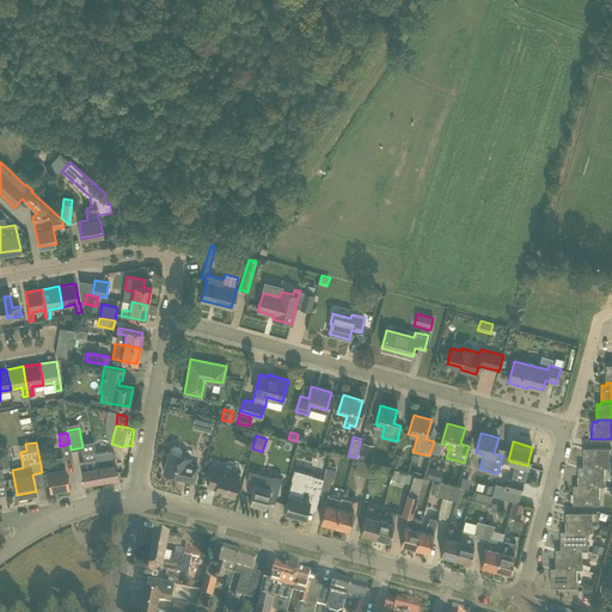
[(181,456),(182,451),(179,446),(175,445),(171,447),(169,453),(169,452),(166,463),(164,464),(163,467),(164,470),(164,472),(181,476),(179,478),(194,482),(197,465),(185,461),(187,457),(181,456)]
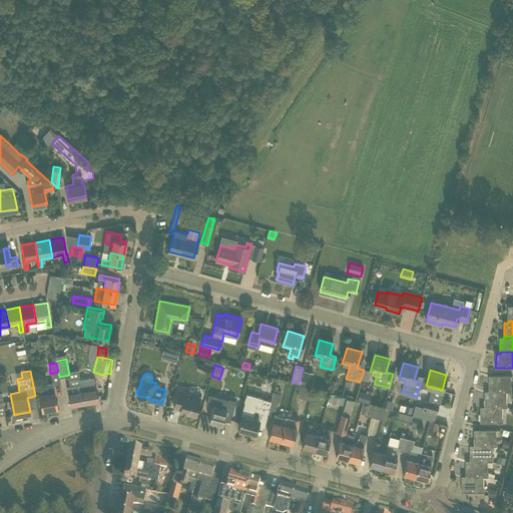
[(300,383),(312,386),(314,379),(313,378),(303,376),(301,375),(300,383)]
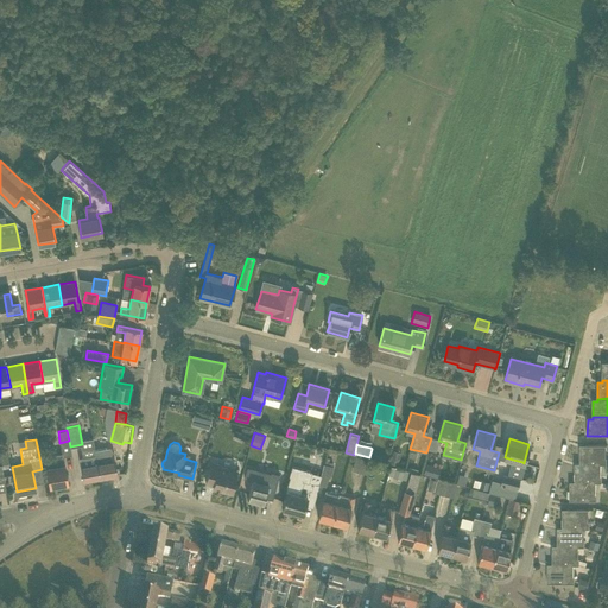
[(606,457),(606,445),(584,444),(584,448),(580,448),(580,463),(601,463),(602,463),(607,463),(607,457),(606,457)]
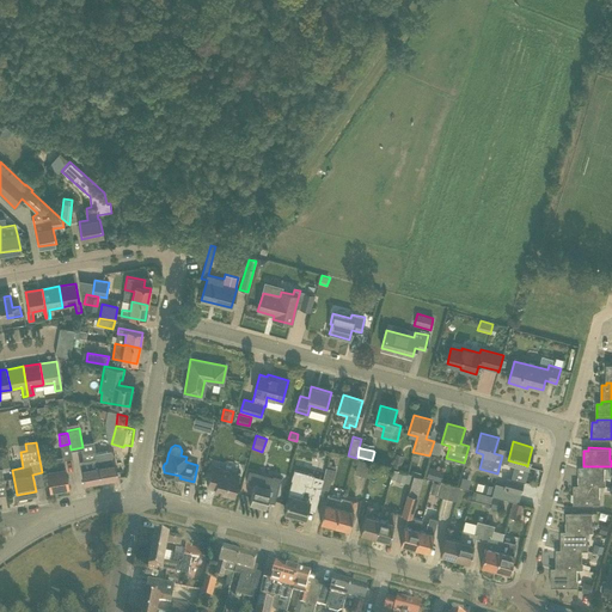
[(101,479),(118,477),(114,454),(108,456),(110,464),(98,466),(101,479)]
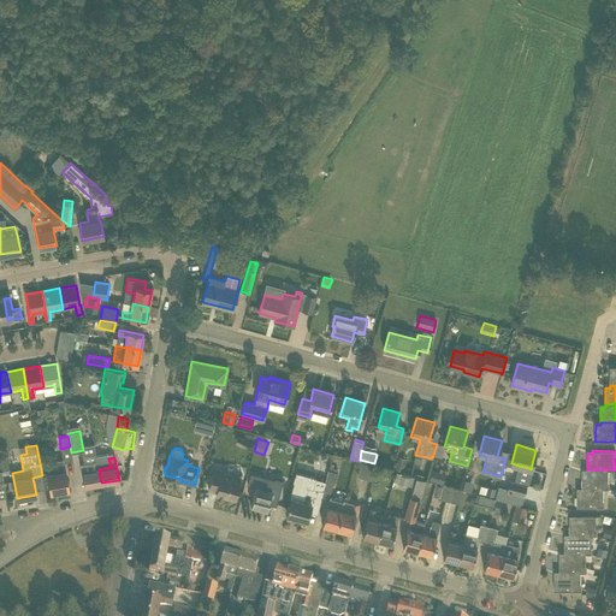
[(65,471),(63,462),(63,460),(46,462),(51,492),(69,489),(65,471)]
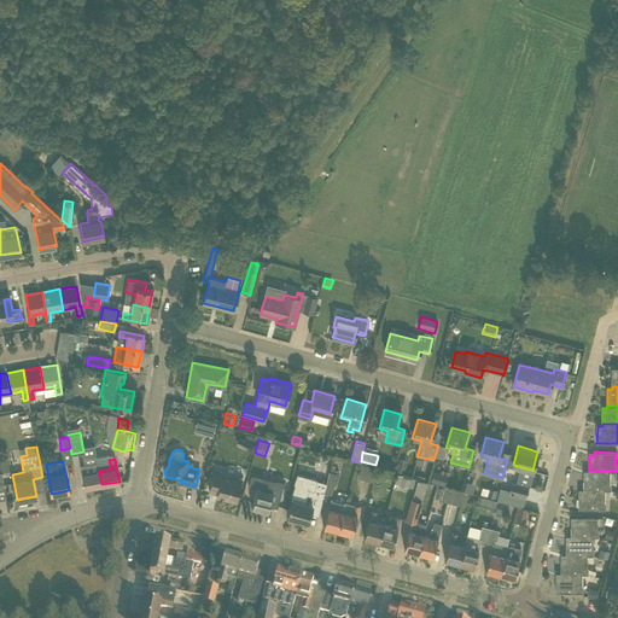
[(286,461),(284,472),(292,473),(295,464),(286,461)]
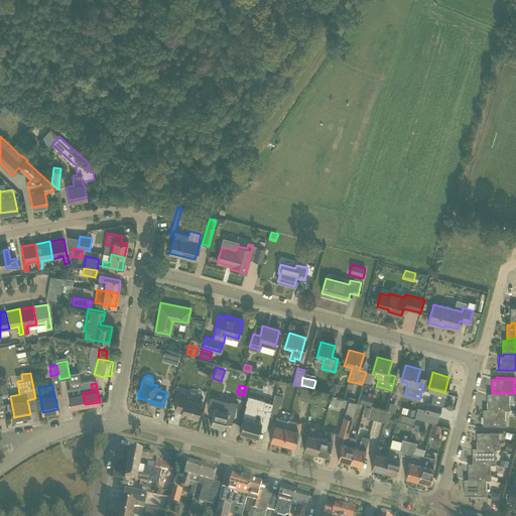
[(82,386),(67,389),(71,407),(85,404),(83,393),(82,386)]
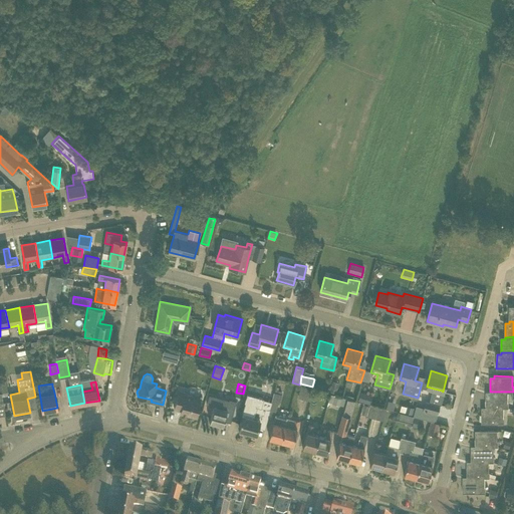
[(338,388),(337,388),(331,384),(329,391),(336,394),(338,388)]
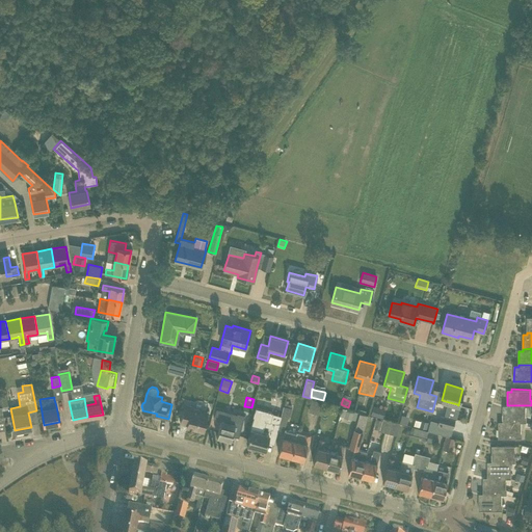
[(320,415),(323,402),(317,401),(314,414),(320,415)]
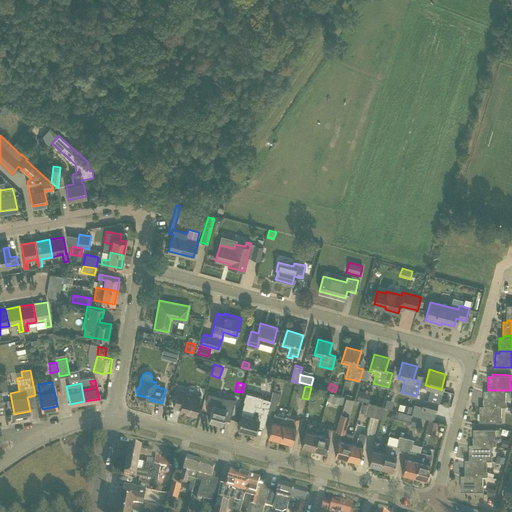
[(195,414),(197,405),(200,395),(186,392),(186,390),(178,388),(173,407),(180,408),(180,410),(195,414)]
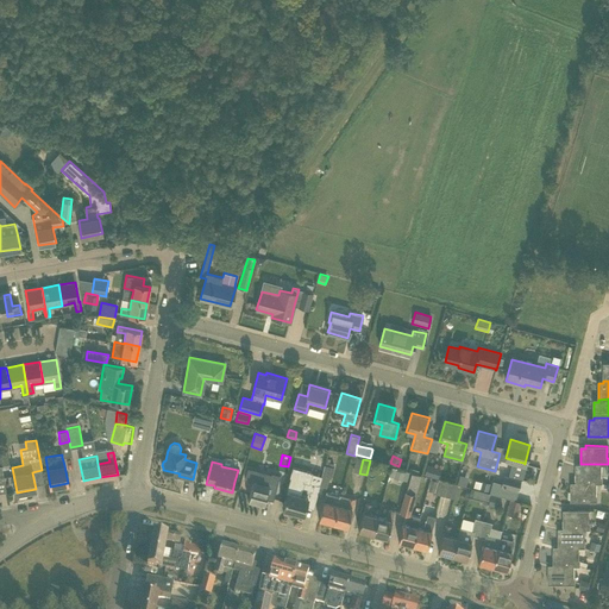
[(439,477),(441,466),(427,463),(425,473),(439,477)]
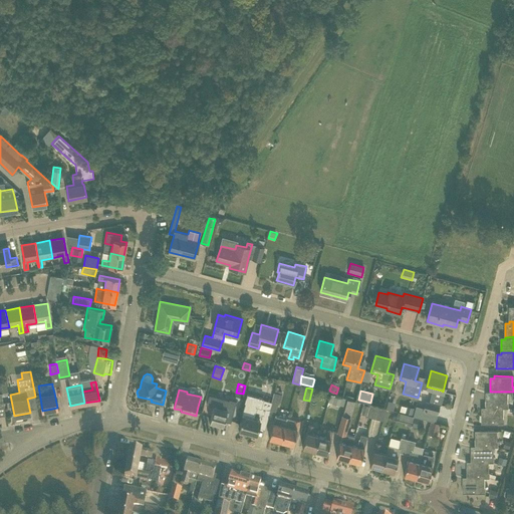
[(508,403),(508,392),(490,392),(490,394),(486,394),(486,407),(504,408),(509,408),(509,403),(508,403)]
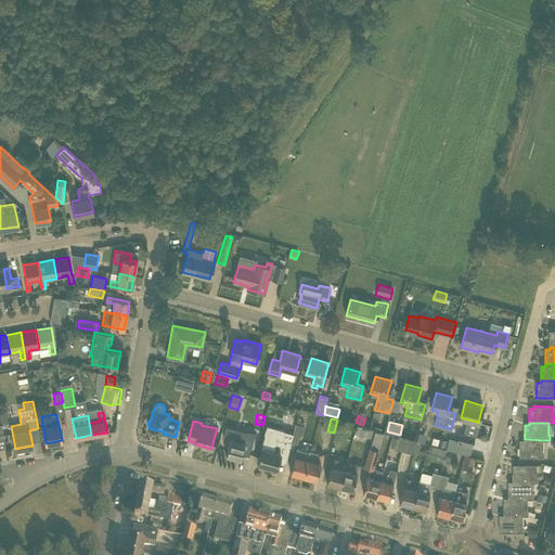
[(302,434),(305,426),(296,424),(295,426),(296,427),(293,439),(292,442),(297,444),(300,434),(302,434)]
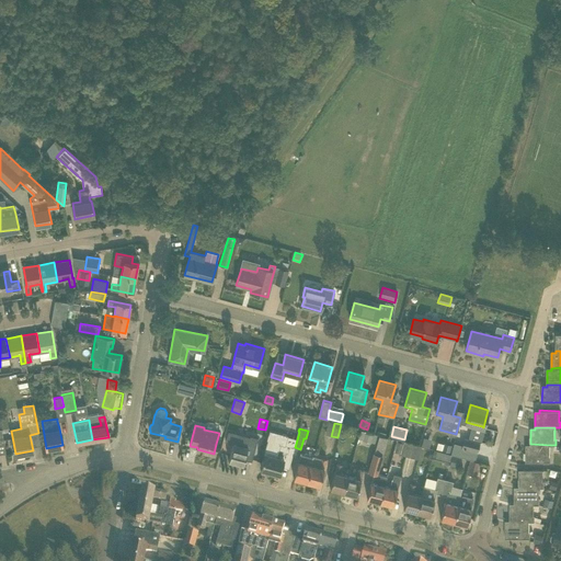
[(373,435),(364,433),(363,439),(362,441),(371,443),(376,443),(378,435),(377,435),(374,434),(373,435)]
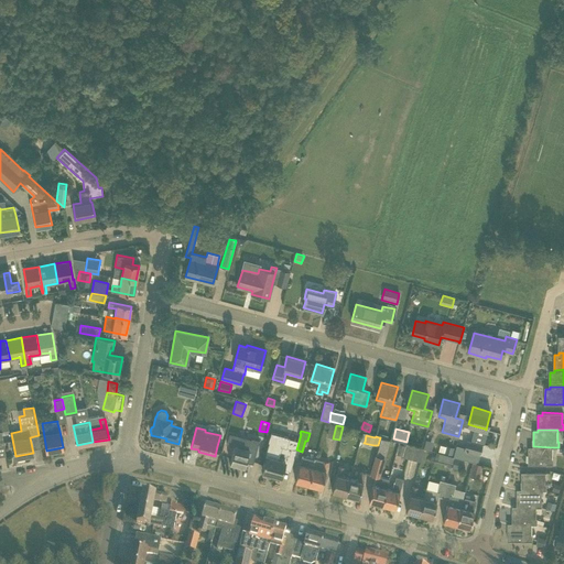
[(381,437),(376,453),(386,455),(387,451),(390,440),(381,437)]
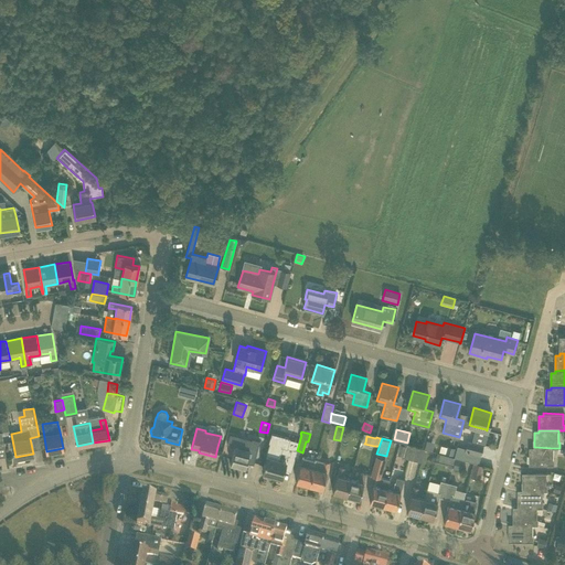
[(482,445),(482,444),(473,441),(468,440),(465,451),(480,455),(482,445)]
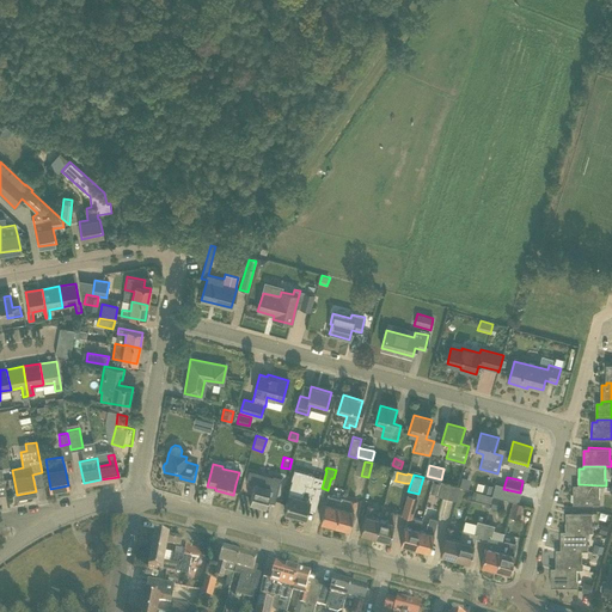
[(274,502),(279,485),(264,482),(263,485),(255,483),(249,502),(263,506),(264,502),(267,501),(274,502)]
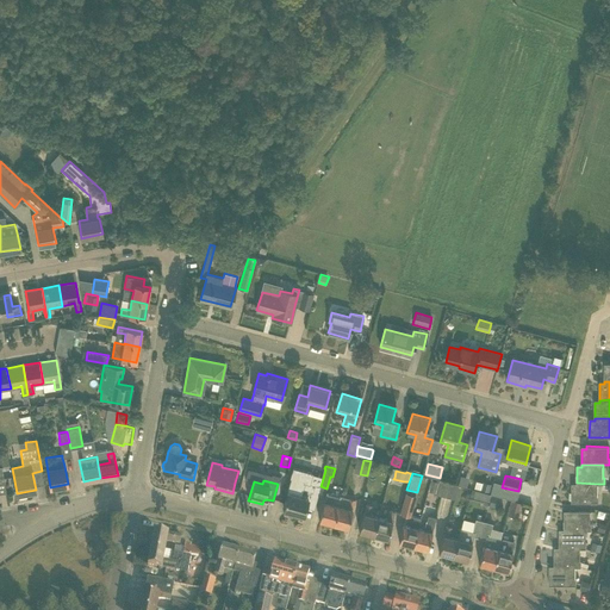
[(474,487),(490,491),(491,483),(475,480),(474,487)]
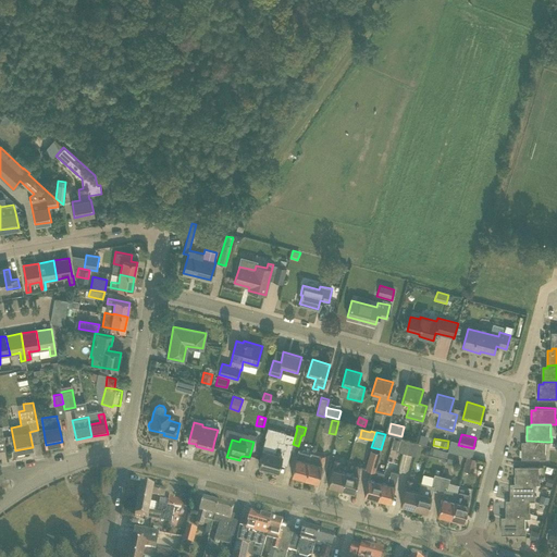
[(287,465),(293,444),(285,442),(277,440),(274,453),(263,450),(262,457),(260,456),(260,459),(261,459),(259,466),(277,470),(280,462),(287,465)]
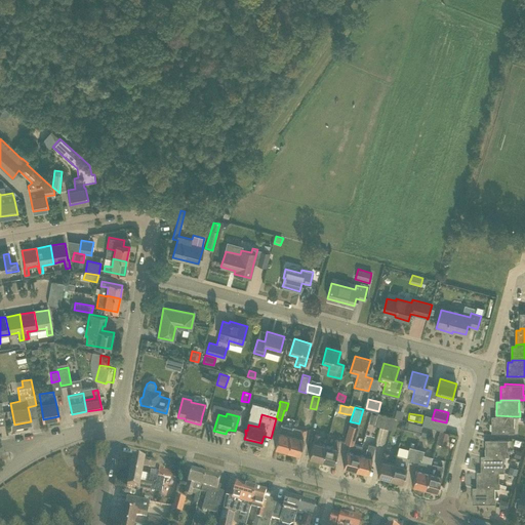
[(382,414),(379,427),(386,429),(391,430),(393,422),(395,417),(389,415),(382,414)]
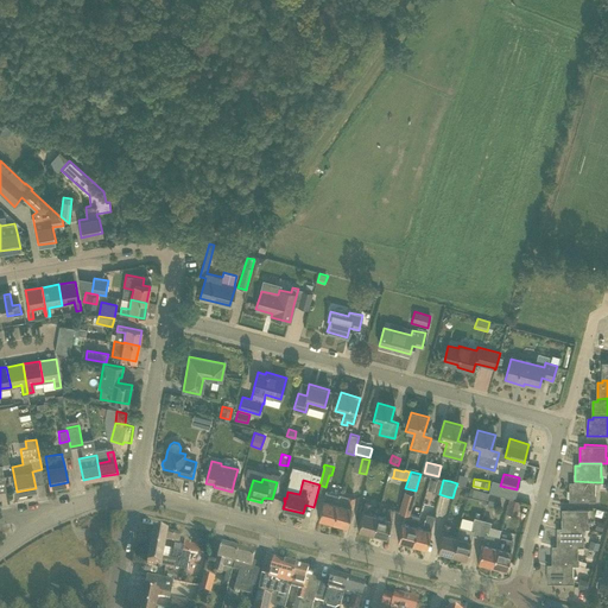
[(597,500),(597,494),(596,494),(596,482),(575,481),(575,483),(570,483),(570,500),(597,500)]
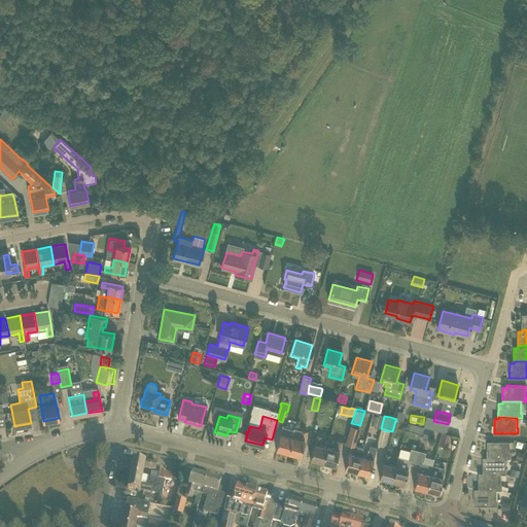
[(421,438),(423,427),(408,423),(406,431),(418,434),(418,435),(419,438),(421,438)]
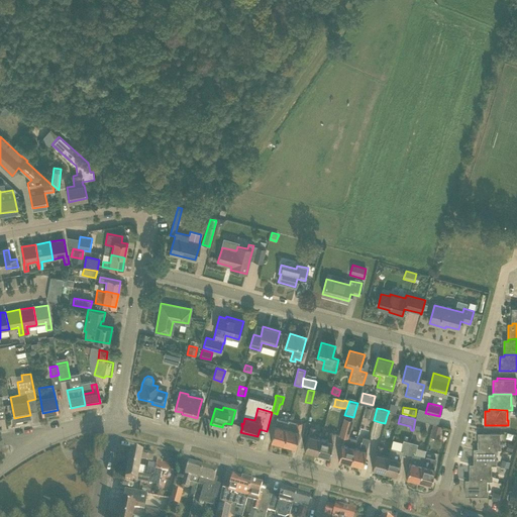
[(287,427),(289,420),(277,416),(271,440),(283,443),(287,427)]
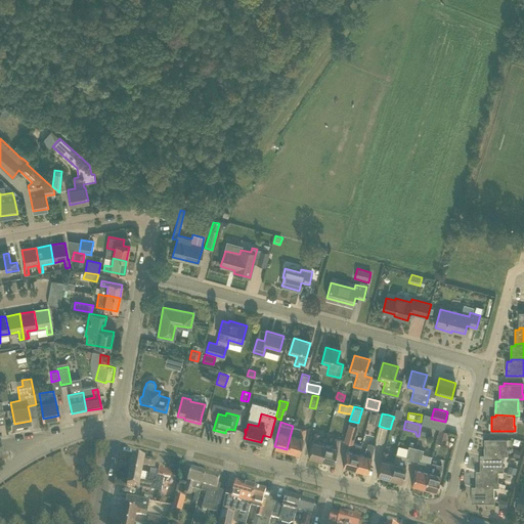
[(355,468),(359,452),(361,445),(353,443),(353,442),(357,425),(349,423),(344,440),(349,442),(343,465),(355,468)]
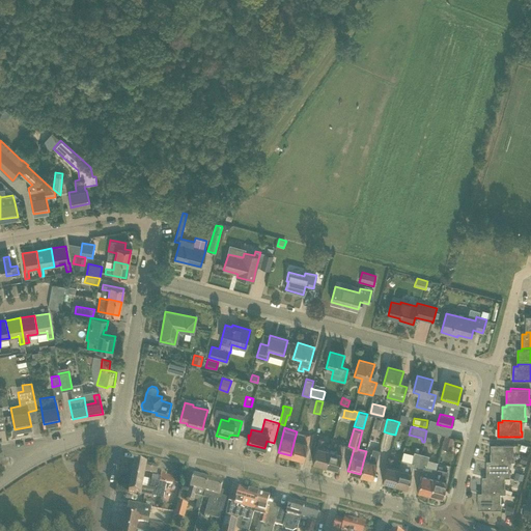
[(425,439),(425,440),(435,442),(437,432),(427,430),(425,439)]
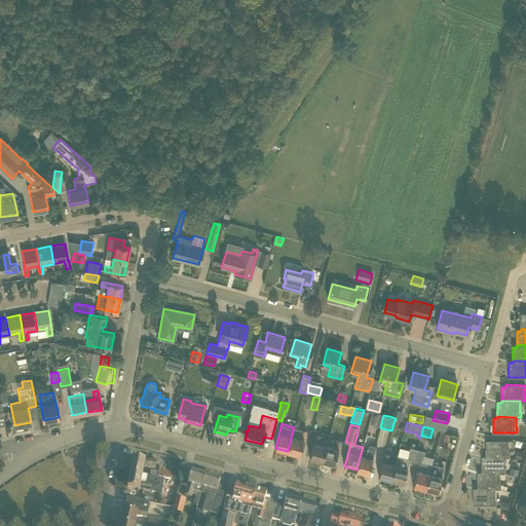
[(299,454),(306,430),(301,428),(299,437),(292,435),(288,451),(299,454)]
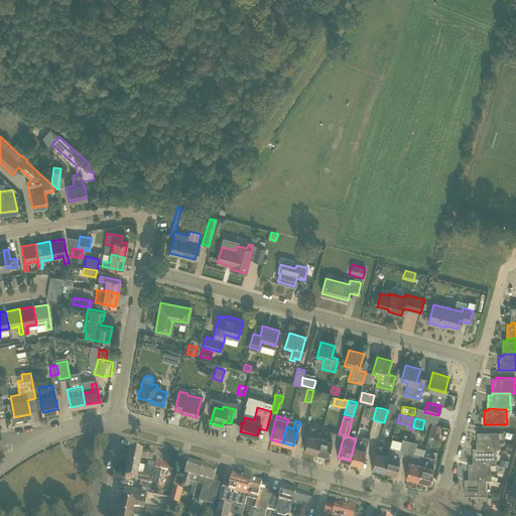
[(438,438),(441,425),(432,422),(432,424),(431,427),(429,435),(438,438)]
